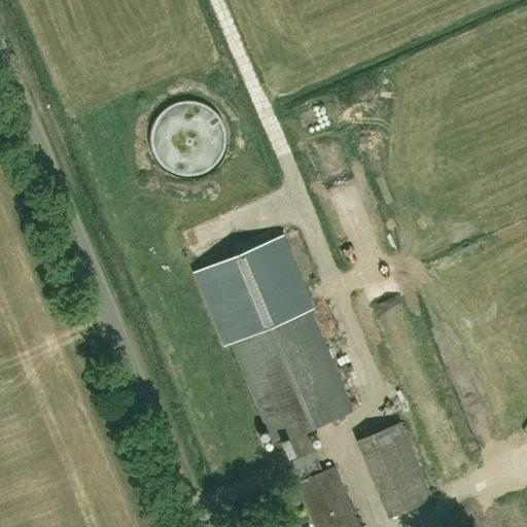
[(290,131),(305,127),(301,113),(286,117),(290,131)]
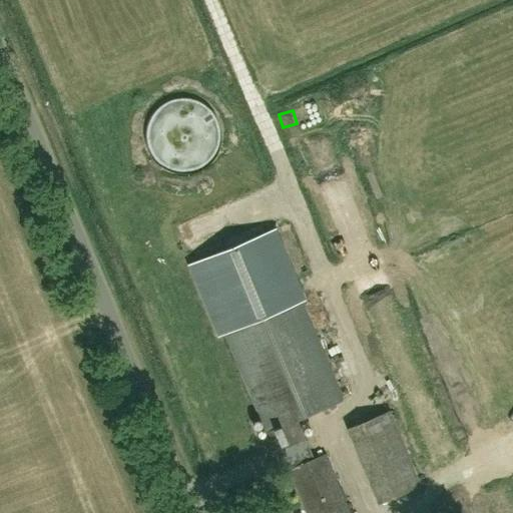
[(275,231),(192,265),(220,334),(220,335),(222,334),(224,333),(274,452),(282,473),(290,470),(307,512),(350,512),(327,454),(314,459),(297,419),(342,401),(302,302),(303,301),(275,231)]
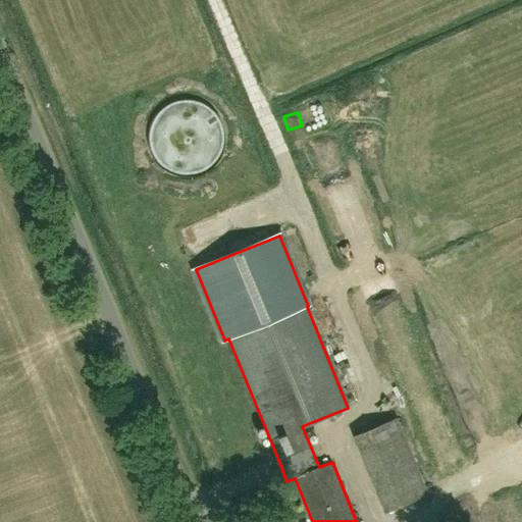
[(385,341),(396,337),(384,294),(374,296),(385,341)]
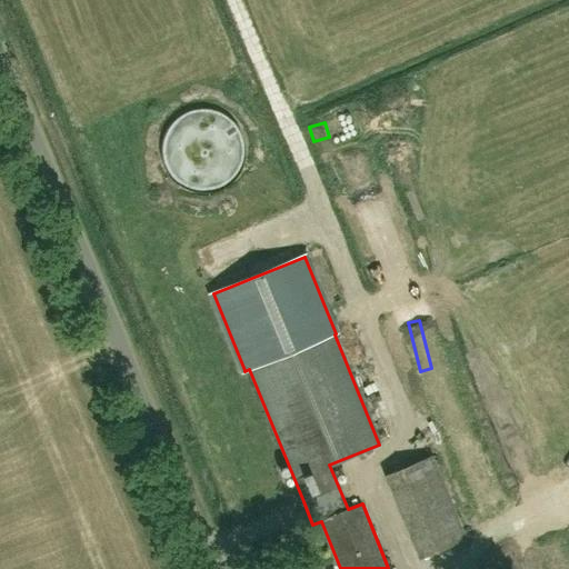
[(425,406),(455,396),(450,380),(419,390),(425,406)]
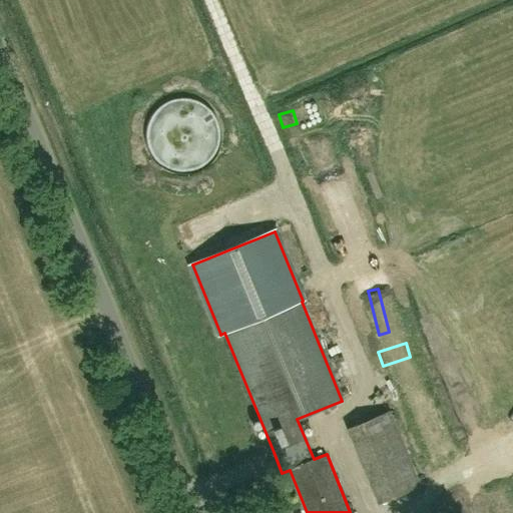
[(420,484),(390,412),(345,430),(375,502),(420,484)]
